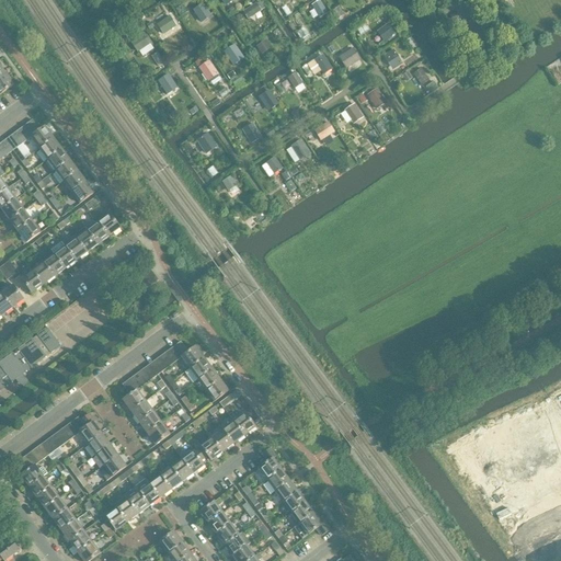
[(320,1),(311,6),(320,19),(328,14),(320,1)]
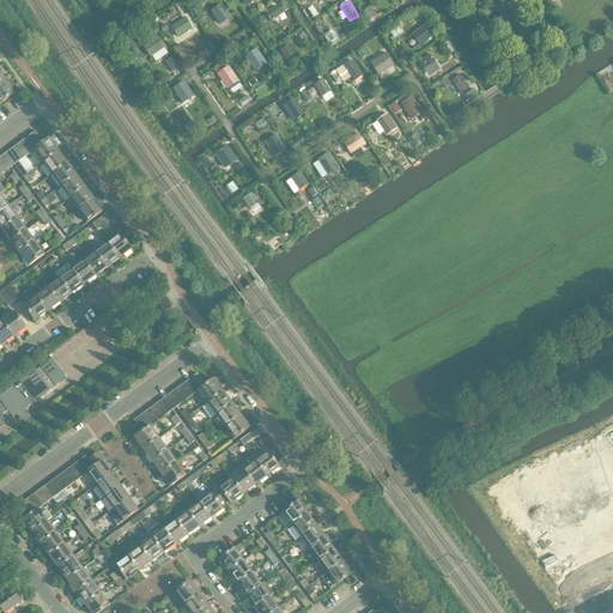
[(231,18),(222,5),(211,12),(220,25),(231,18)]
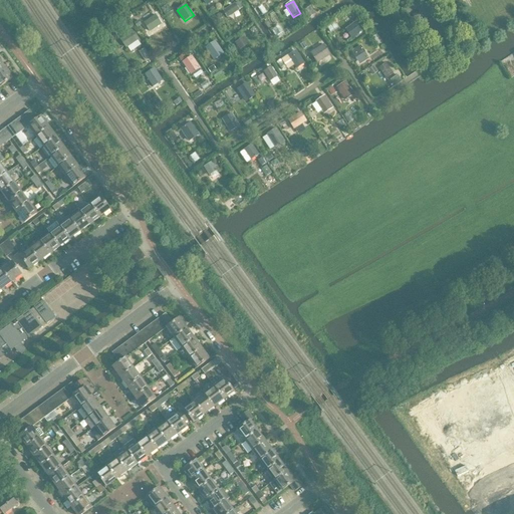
[(239,11),(238,8),(235,4),(223,11),(227,18),(239,11)]
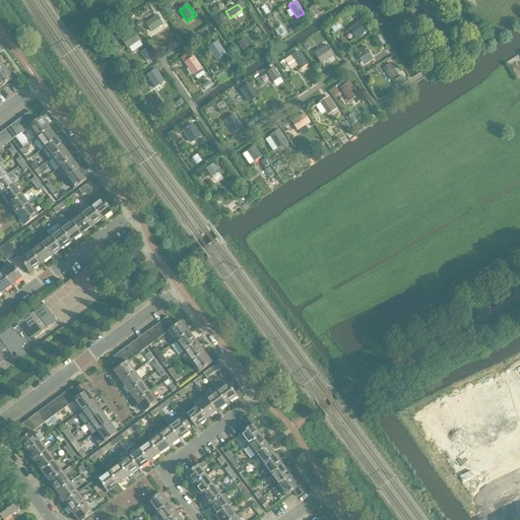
[(157,16),(146,23),(151,31),(163,24),(157,16)]
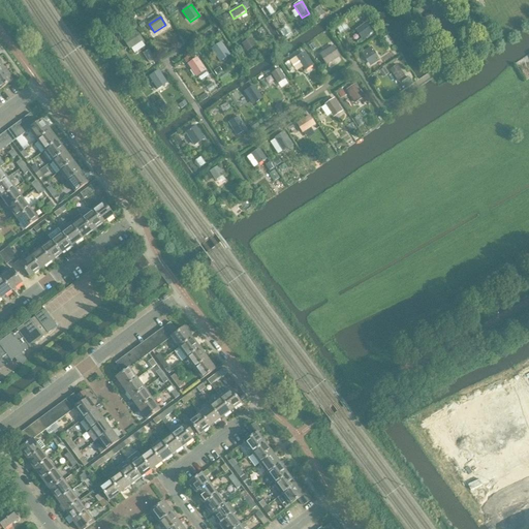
[(366,23),(355,30),(363,40),(373,32),(366,23)]
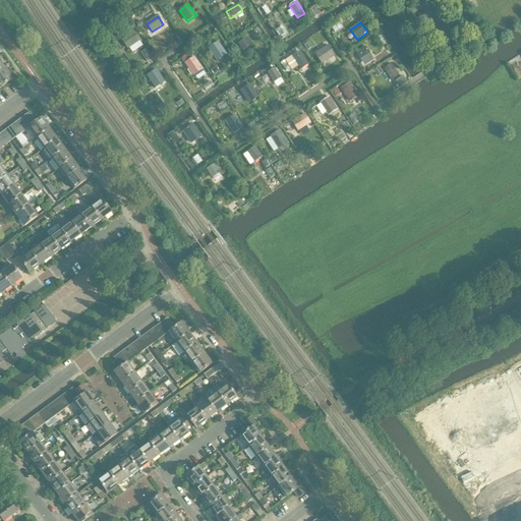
[(128,49),(140,41),(134,32),(121,40),(128,49)]
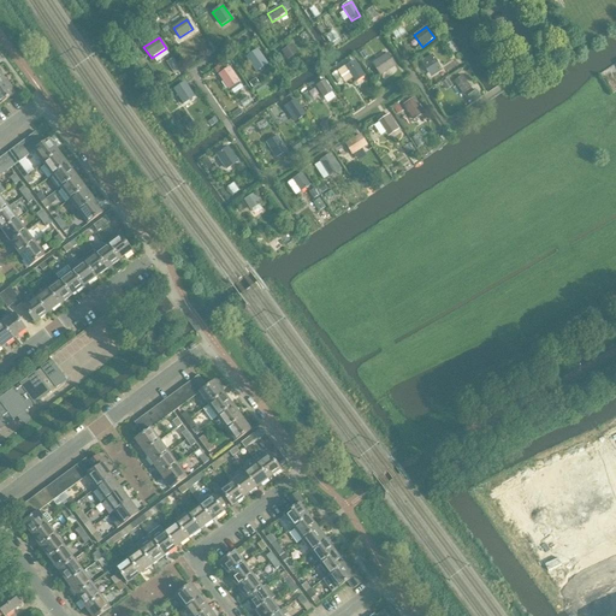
[(288,61),(298,53),(292,45),(282,52),(288,61)]
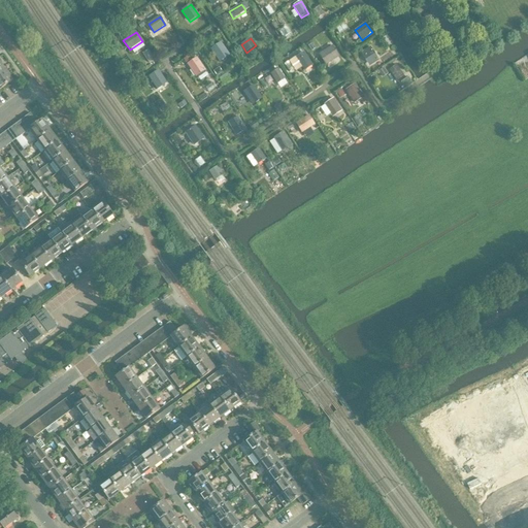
[(229,56),(221,43),(211,48),(220,62),(229,56)]
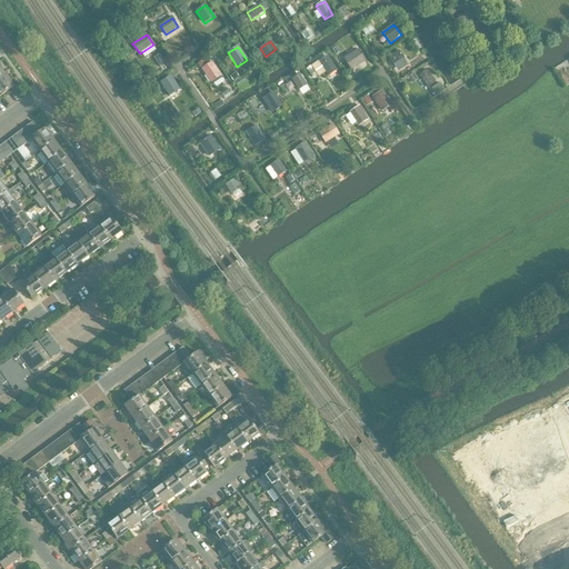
[(351,71),(366,61),(358,49),(343,59),(351,71)]
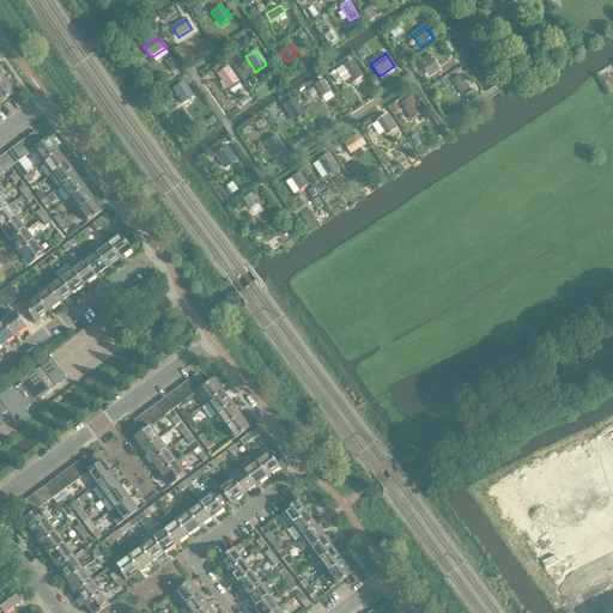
[(419,62),(424,71),(426,70),(431,77),(441,71),(430,55),(419,62)]
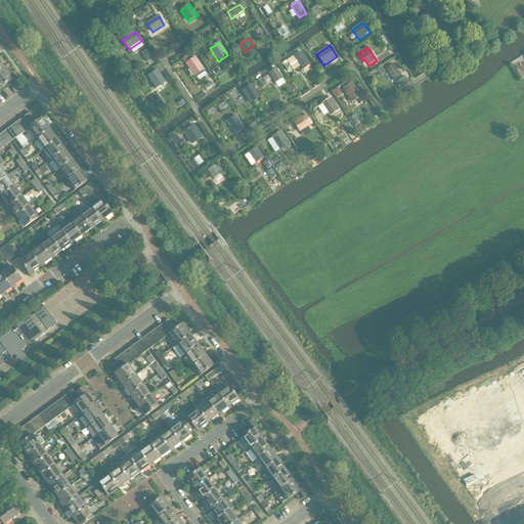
[(294,56),(302,71),(310,66),(302,51),(294,56)]
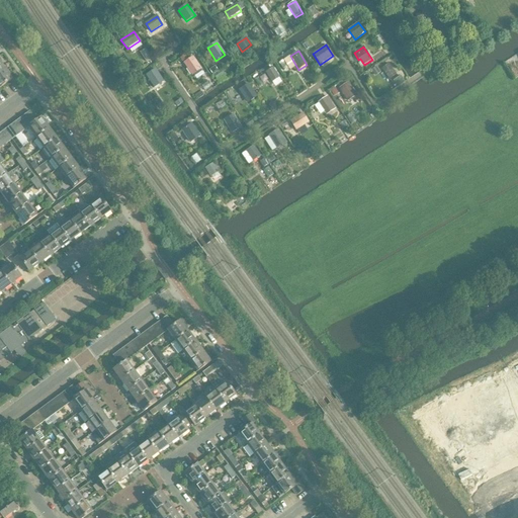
[(183,64),(192,76),(202,69),(193,57),(183,64)]
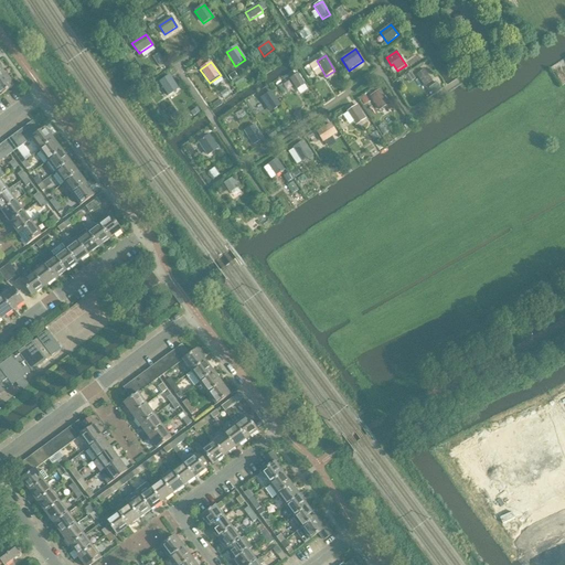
[(433,82),(425,70),(416,75),(425,87),(433,82)]
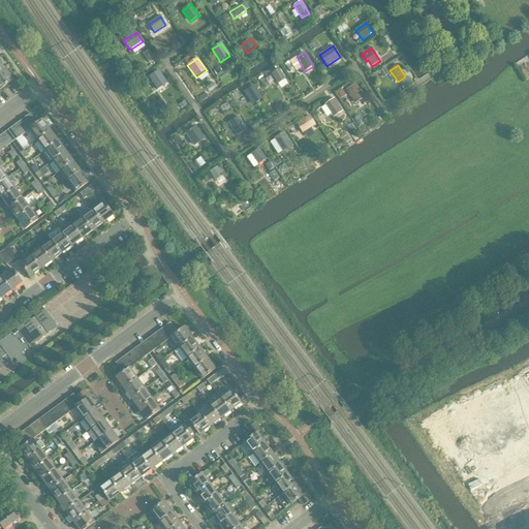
[(286,80),(279,69),(271,74),(278,85),(286,80)]
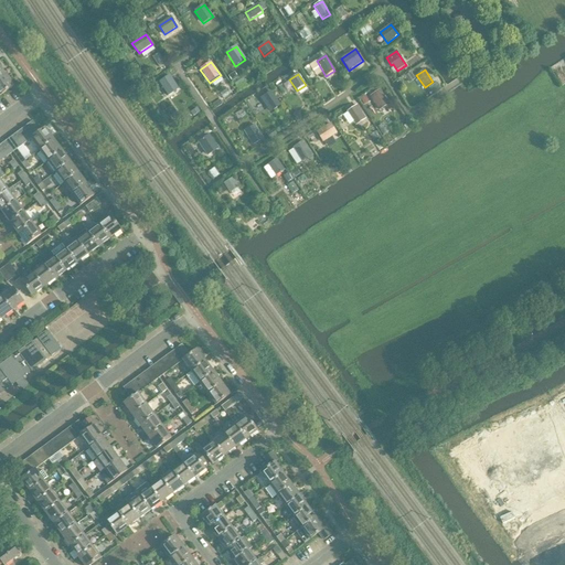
[(0,96),(13,86),(6,75),(0,78),(0,96)]
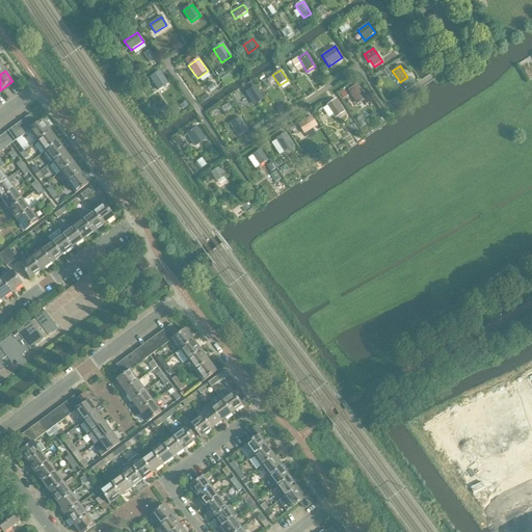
[(160,72),(151,78),(158,89),(167,84),(160,72)]
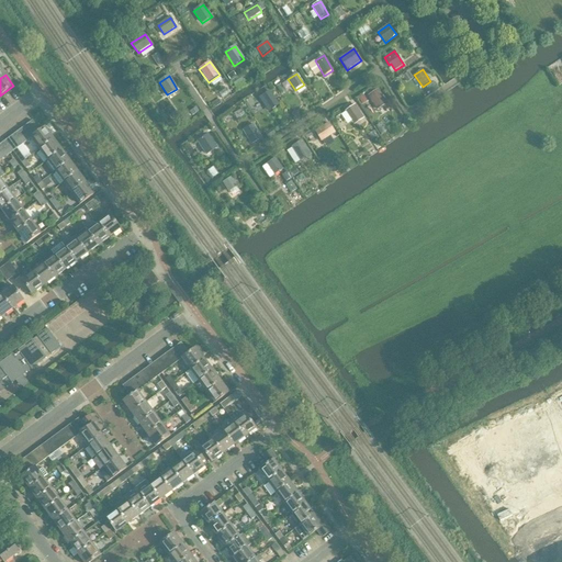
[(368,96),(377,111),(388,104),(379,89),(368,96)]
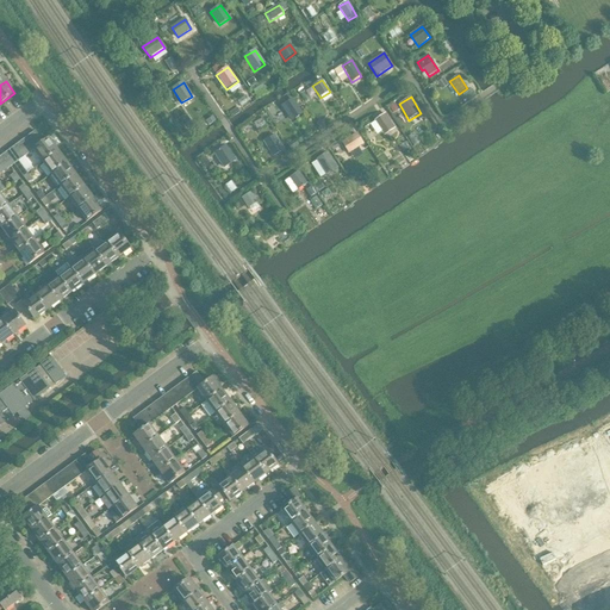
[(292,100),(282,106),(290,117),(299,110),(292,100)]
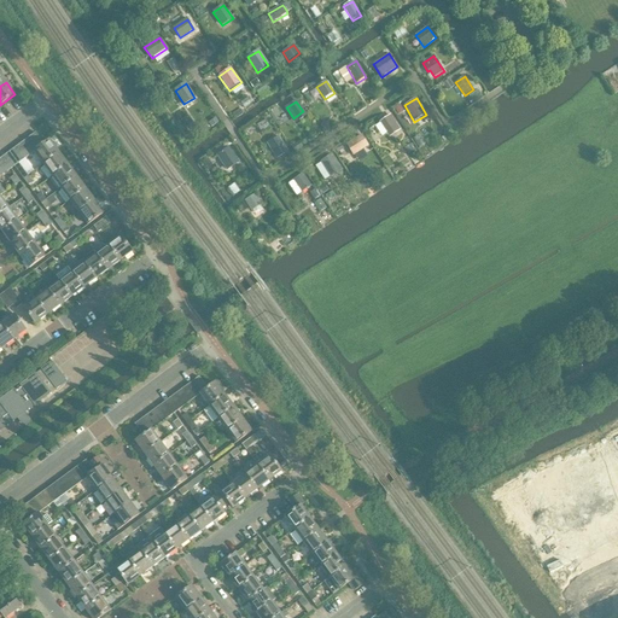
[(280,111),(273,115),(279,124),(286,120),(280,111)]
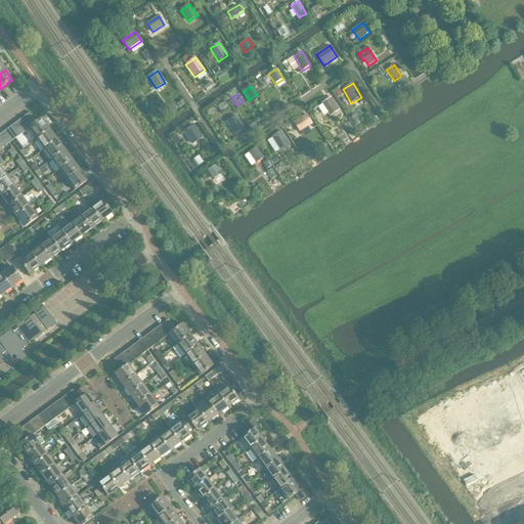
[(340,110),(332,97),(321,104),(330,117),(340,110)]
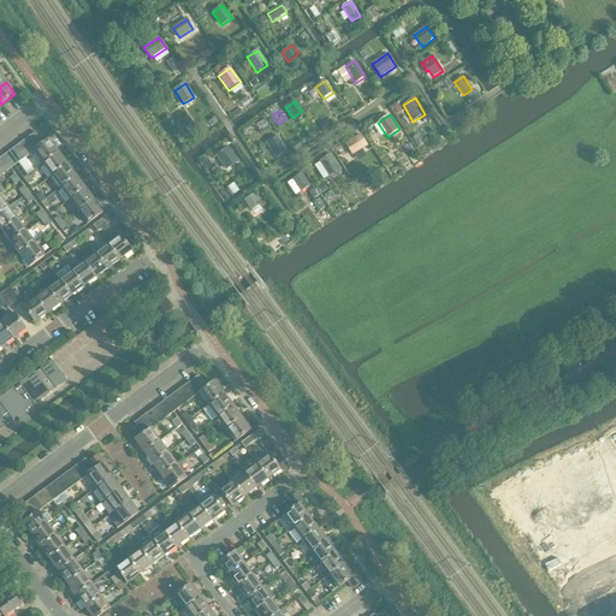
[(45,144),(35,132),(30,136),(39,148),(45,144)]
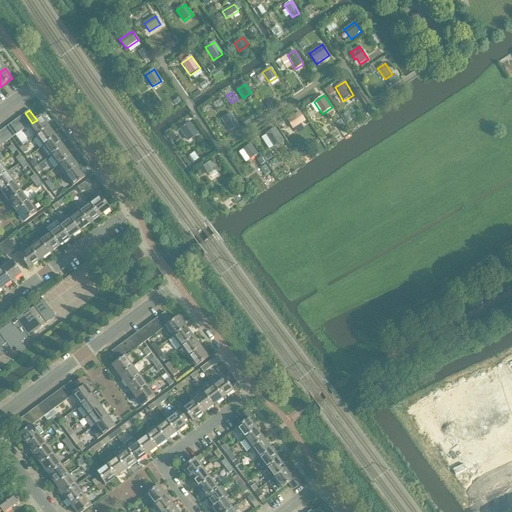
[(299,112),(286,120),(292,129),(306,121),(299,112)]
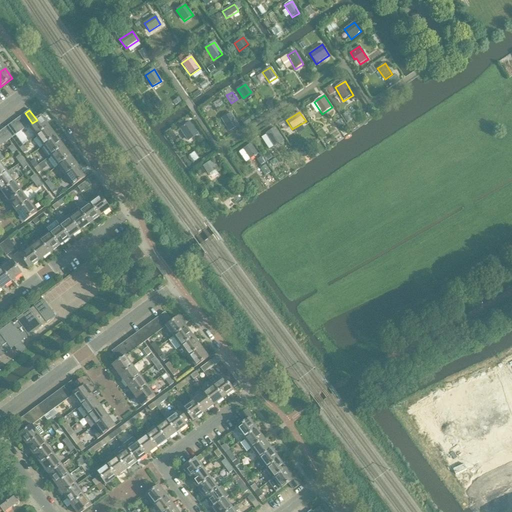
[(25,113),(20,117),(27,127),(28,126),(32,123),(25,113)]
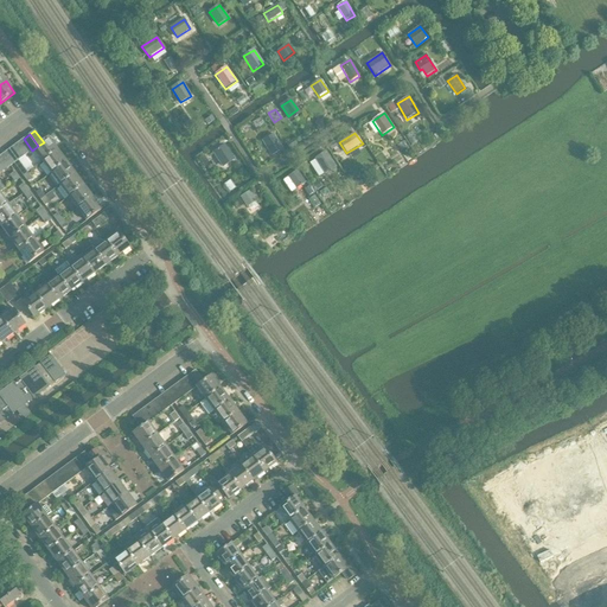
[(283,149),(275,134),(262,141),(270,157),(283,149)]
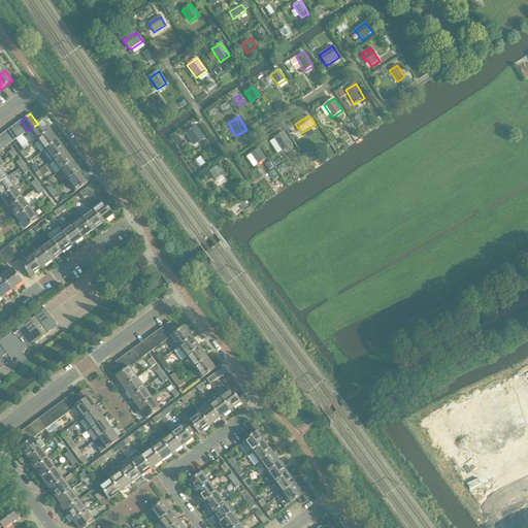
[(21,121),(15,125),(23,134),(28,131),(21,121)]
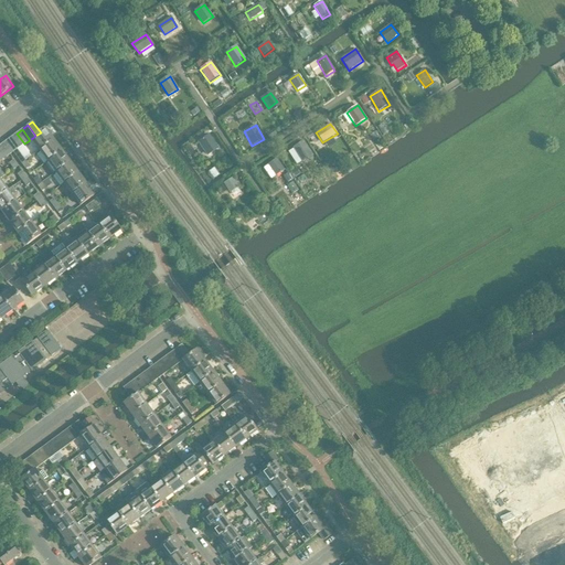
[(45,129),(41,132),(35,136),(31,139),(40,151),(54,140),(45,129)]
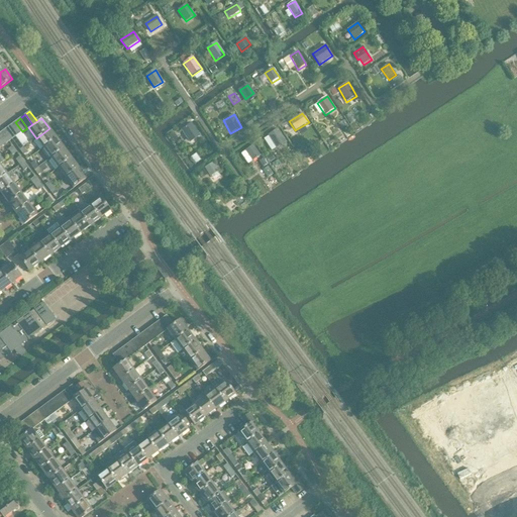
[(10,125),(17,135),(22,131),(15,122),(10,125)]
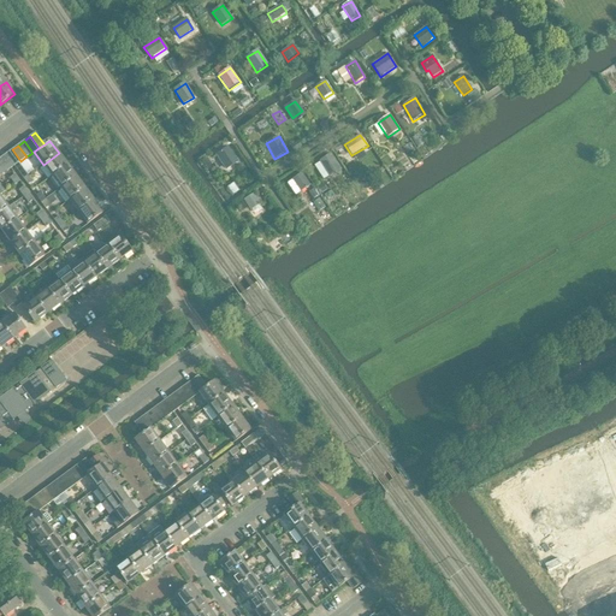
[(215,155),(226,171),(238,161),(229,147),(215,155)]
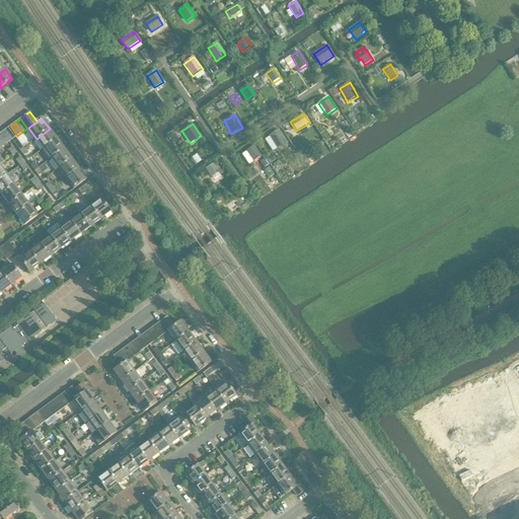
[(13,140),(17,136),(10,126),(5,130),(13,140)]
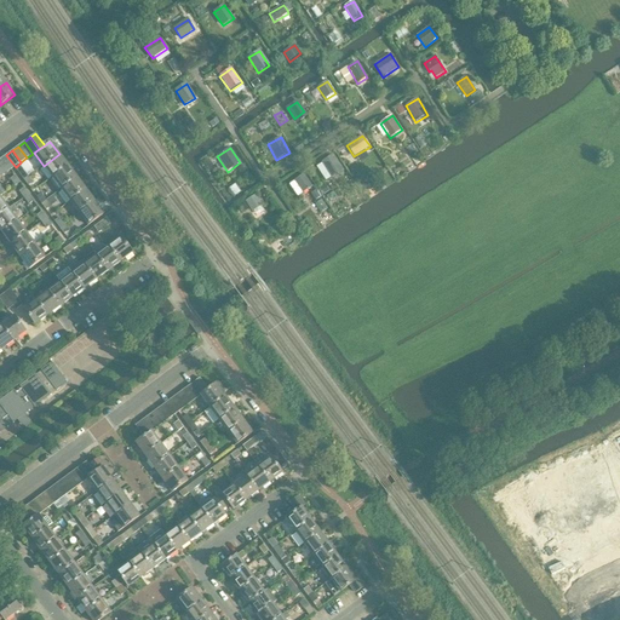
[(52,177),(68,166),(59,154),(44,166),(52,177)]
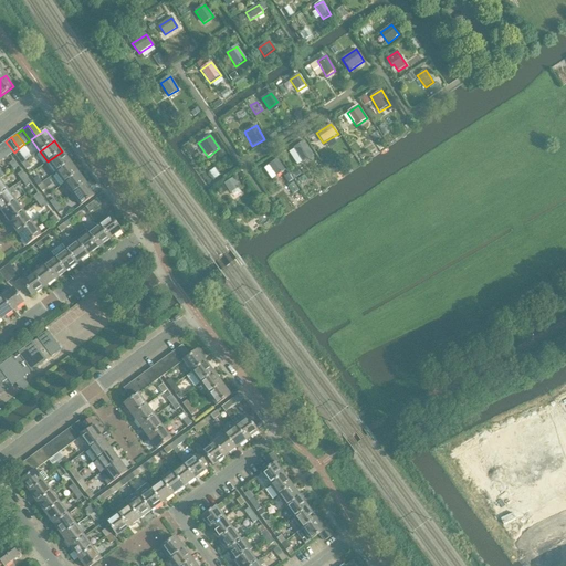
[(14,153),(6,142),(1,145),(9,156),(14,153)]
